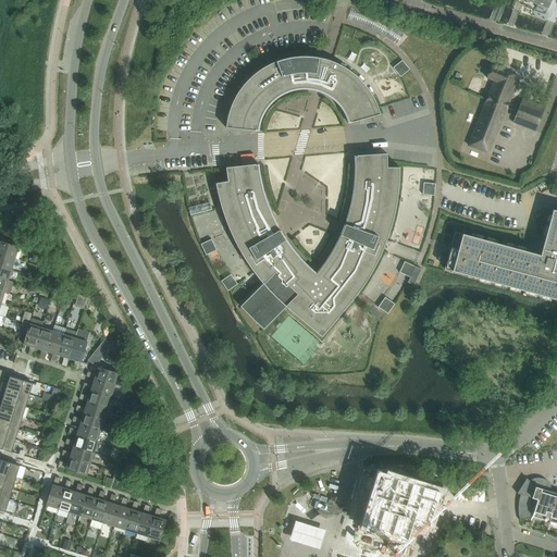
[(537,0),(536,4),(547,9),(551,0),(537,0)]
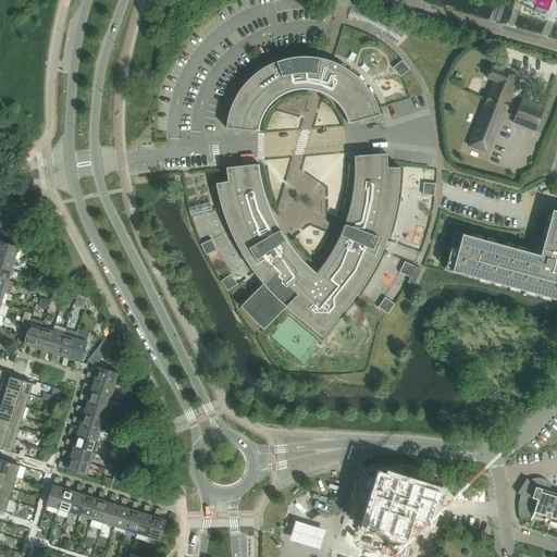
[(226,123),(226,128),(259,132),(259,127),(260,123),(262,119),(263,114),(265,110),(269,107),(272,103),(275,100),(279,97),(283,95),(286,93),(291,91),(295,90),(300,89),(305,89),(309,89),(313,90),(318,91),(322,94),(326,95),(331,98),(334,100),(337,103),(341,107),(343,111),(345,115),(347,120),(348,124),(381,114),(379,109),(375,102),(373,97),(369,91),(366,86),(361,81),(356,76),(351,72),(345,69),(339,65),(333,62),(327,60),(322,59),(317,58),(311,57),(305,57),(299,57),(294,58),(287,59),(282,60),(276,62),(271,64),(265,66),(261,70),(256,73),(251,77),(248,81),(245,84),(243,87),(239,90),(237,94),(236,96),(235,99),(234,101),(233,103),(232,106),(230,110),(229,114),(227,119),(226,123)]
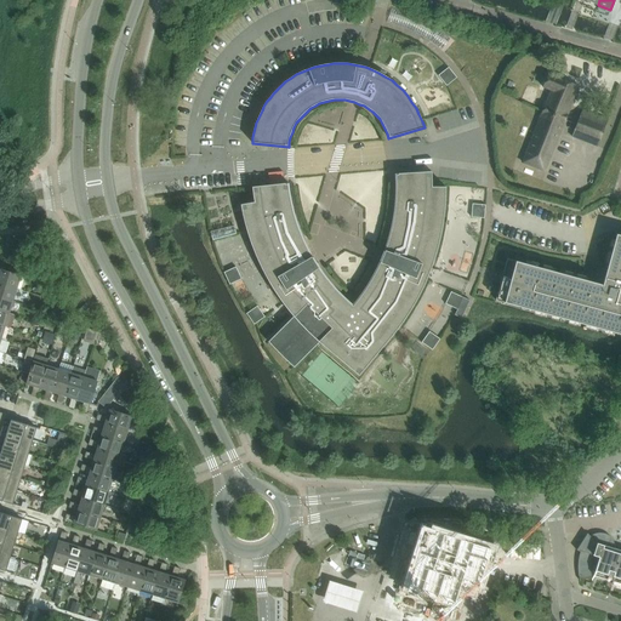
[(545,171),(563,125),(579,87),(548,75),(542,87),(551,91),(522,163),(545,171)]
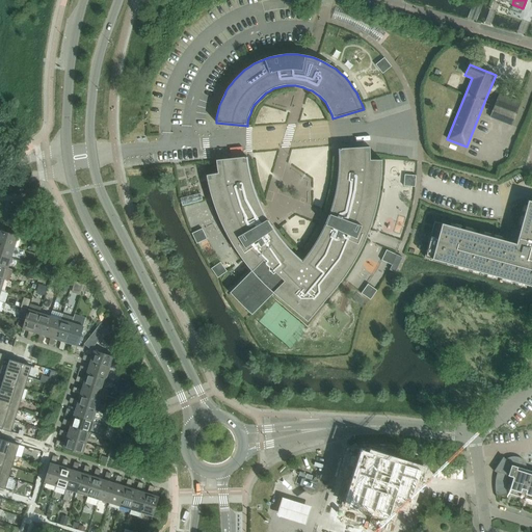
[(396,73),(392,68),(381,74),(389,84),(399,78),(396,73)]
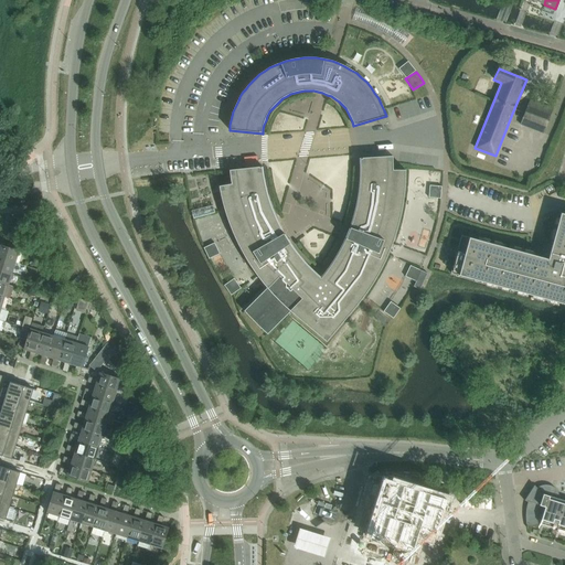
[(543,134),(550,117),(553,109),(530,100),(520,125),(543,134)]
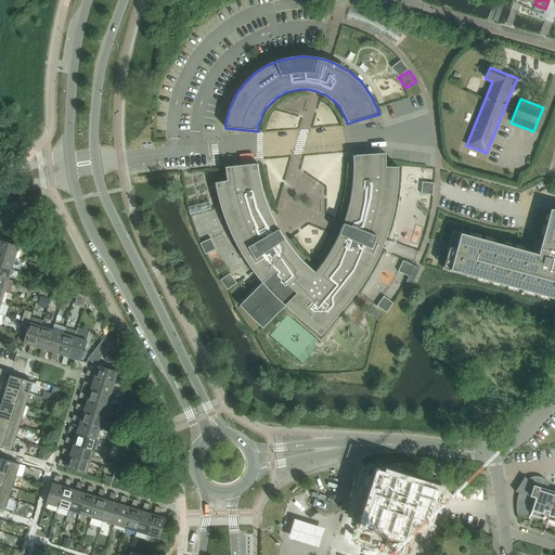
[(228,181),(215,183),(217,191),(219,199),(221,207),(223,215),(227,222),(230,232),(234,241),(240,249),(244,258),(250,267),(256,275),(262,283),(240,306),(244,310),(248,314),(254,320),(258,324),(262,328),(285,306),(321,336),(330,326),(338,317),(346,307),(353,296),(361,285),(368,274),(374,263),(381,252),(384,243),(387,234),(390,224),(392,215),(395,206),(397,196),(398,186),(398,177),(398,167),(386,167),(386,164),(386,162),(386,158),(386,156),(386,153),(352,155),(353,165),(353,173),(352,182),(351,192),(350,201),(348,209),(345,218),(341,227),(338,234),(335,243),(331,250),(325,258),(321,266),(315,272),(309,267),(302,260),(297,254),(292,247),(286,241),(282,234),(278,227),(274,219),(270,210),(267,202),(263,192),(261,182),(259,173),(258,164),(226,167),(226,170),(226,172),(227,176),(227,178),(228,181)]
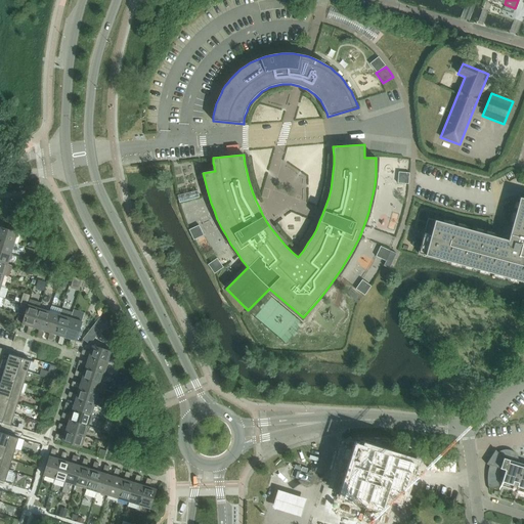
[(399,172),(398,183),(408,184),(410,173),(399,172)]
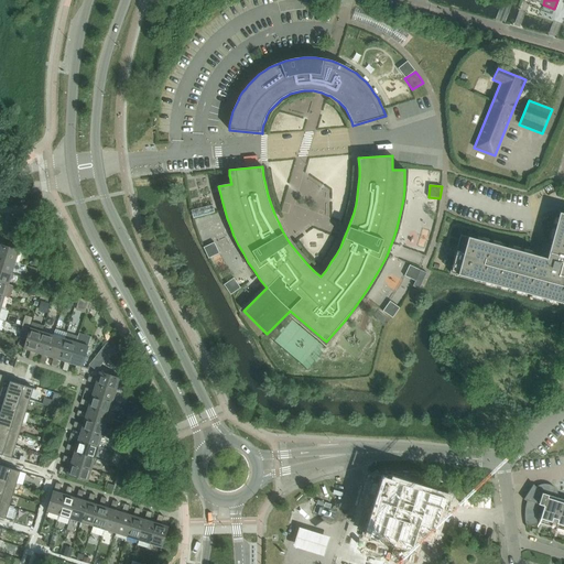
[(196,218),(214,214),(210,202),(193,206),(190,206),(193,220),(196,219),(196,218)]
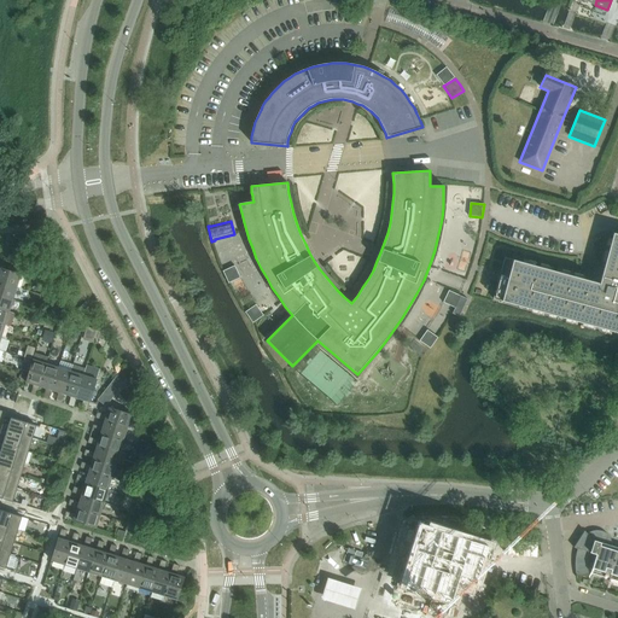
[(505,257),(494,299),(617,332),(617,233),(613,233),(613,234),(612,238),(605,264),(601,277),(600,284),(590,281),(581,278),(579,278),(505,257)]
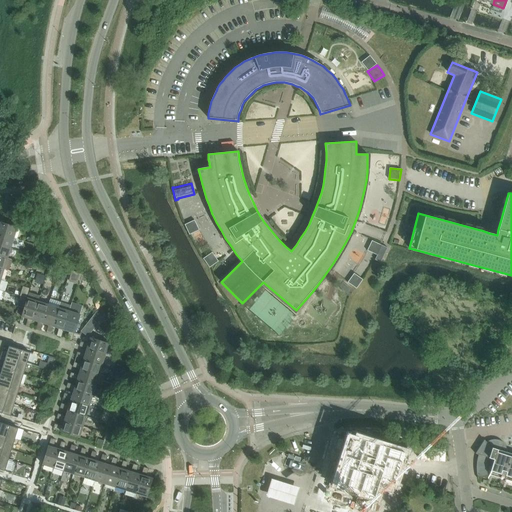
[(195,220),(185,225),(189,235),(199,230),(195,220)]
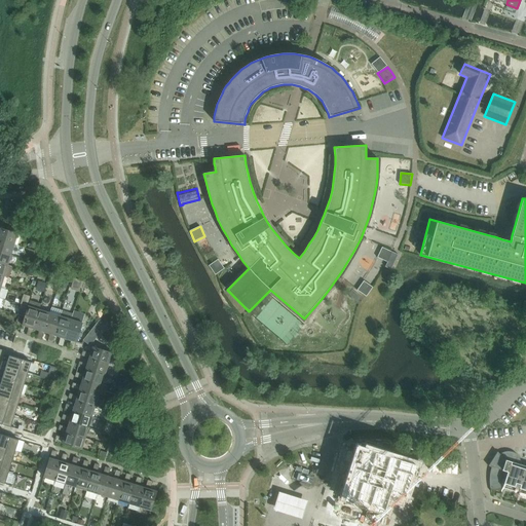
[(0,240),(14,245),(17,233),(0,227),(0,240)]
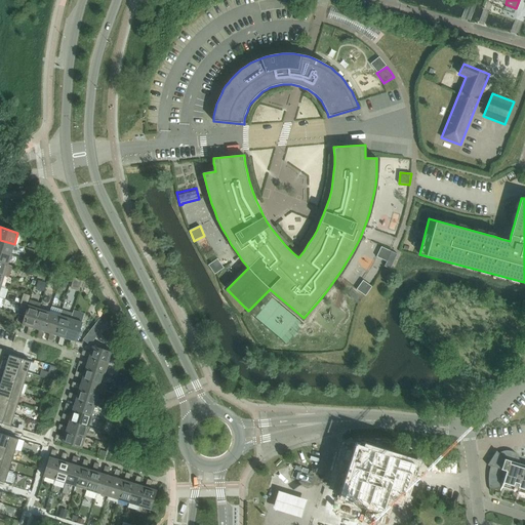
[(0,251),(11,255),(14,244),(0,240),(0,251)]
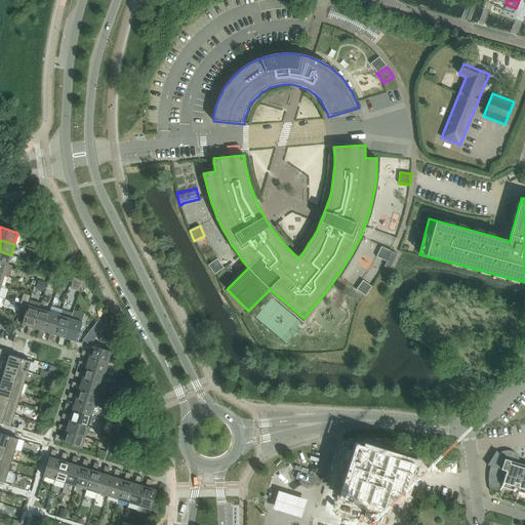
[(381,246),(376,257),(386,261),(387,261),(385,267),(391,269),(398,254),(392,251),(381,246)]
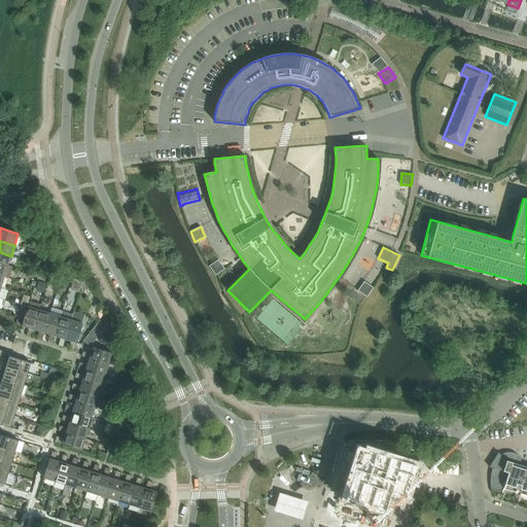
[(0,264),(8,266),(11,256),(0,252),(0,264)]
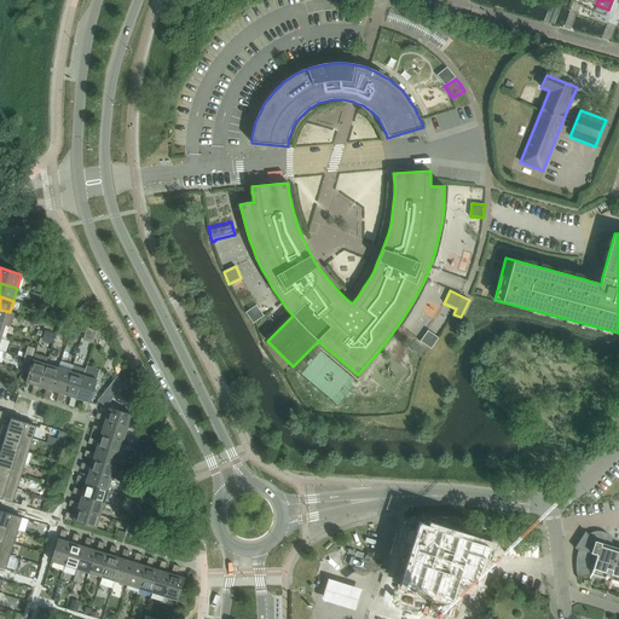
[(256,305),(246,313),(254,324),(265,316),(256,305)]
